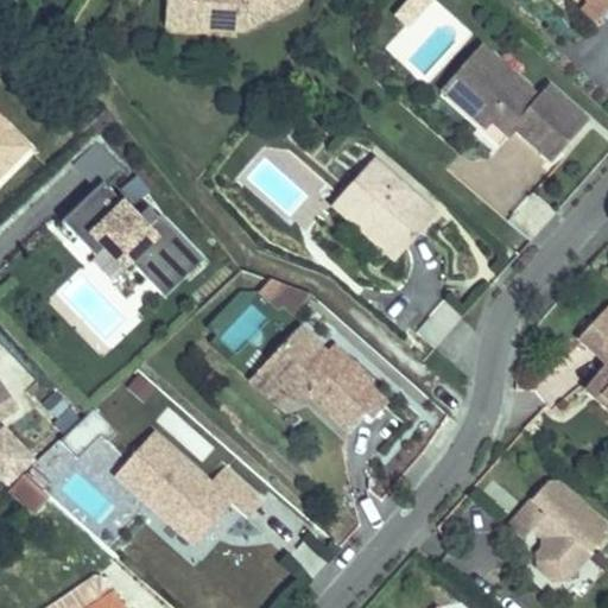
[(165,0),(165,27),(241,32),(298,5),(301,0),(165,0)]
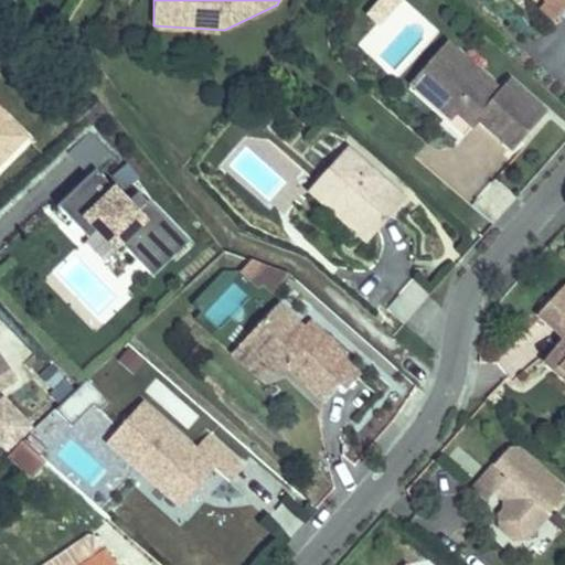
[(382,0),(370,16),(380,24),(400,2),(397,0),(382,0)]
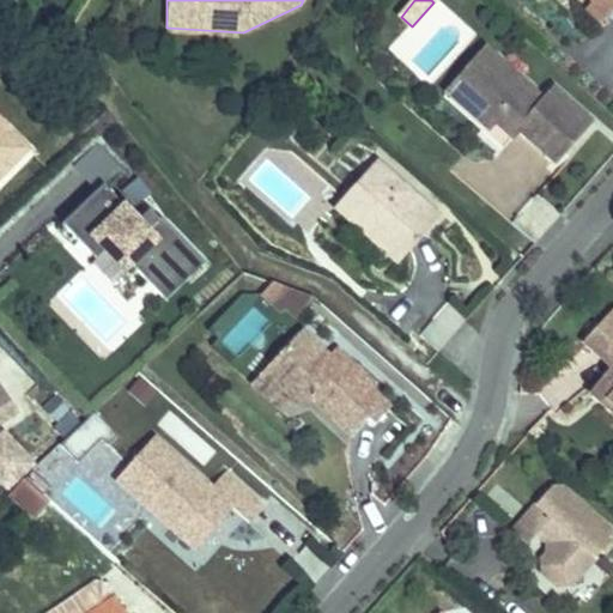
[(612,0),(593,0),(592,2),(586,8),(601,24),(612,10),(612,0)]
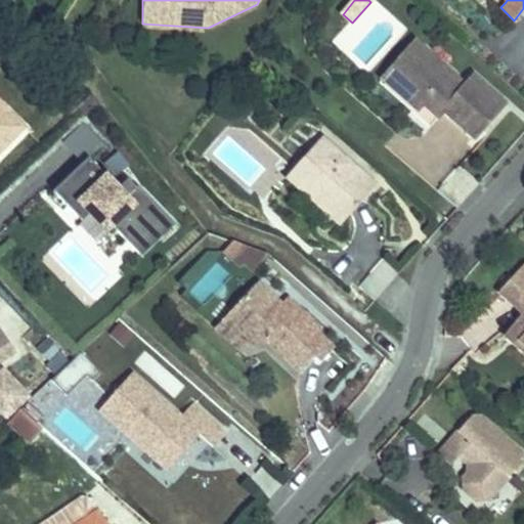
[(394,89),(427,51),(416,42),(383,79),(394,89)]
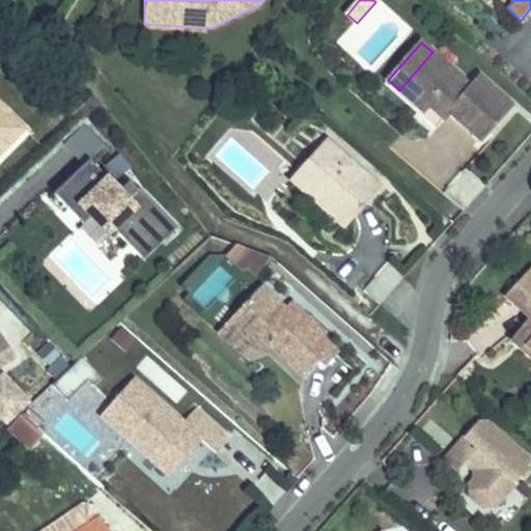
[(11,56),(26,71),(33,63),(19,49),(11,56)]
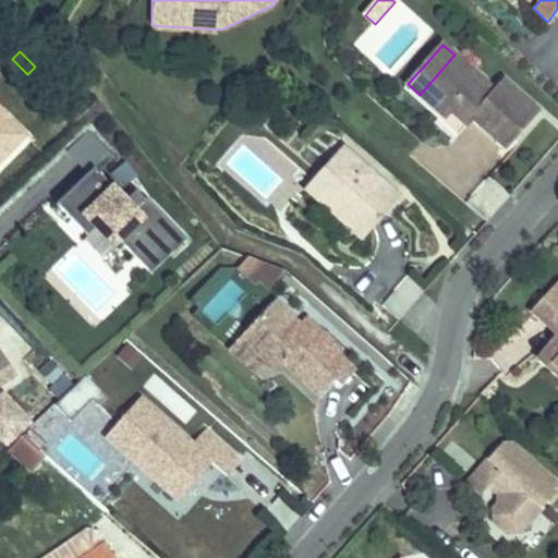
[(470,120),(505,150),(538,111),(502,80),(494,89),(455,55),(420,95),(445,117),(455,106),(470,120)]
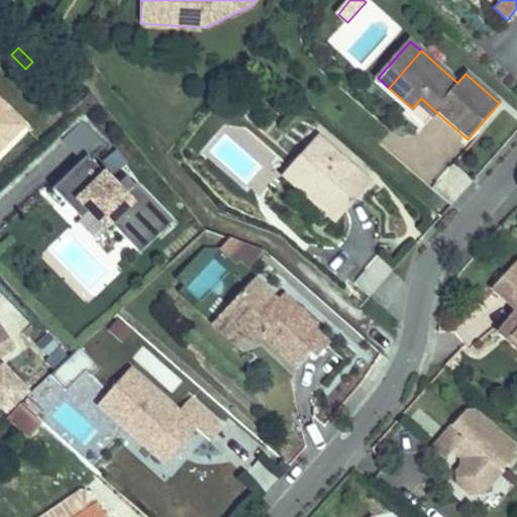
[(421,98),(412,108),(426,121),(435,111),(421,98)]
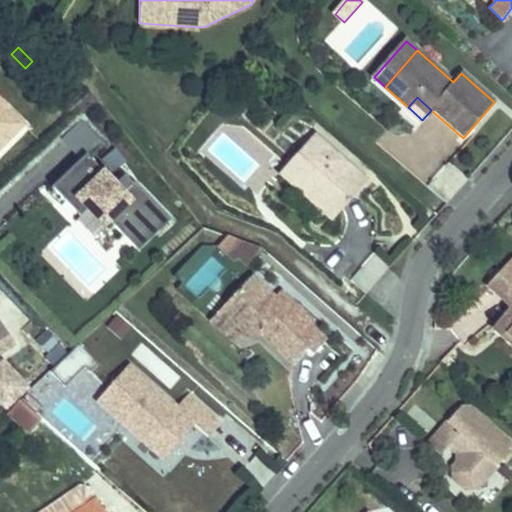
[(0,150),(26,124),(2,101),(0,102),(0,150)]
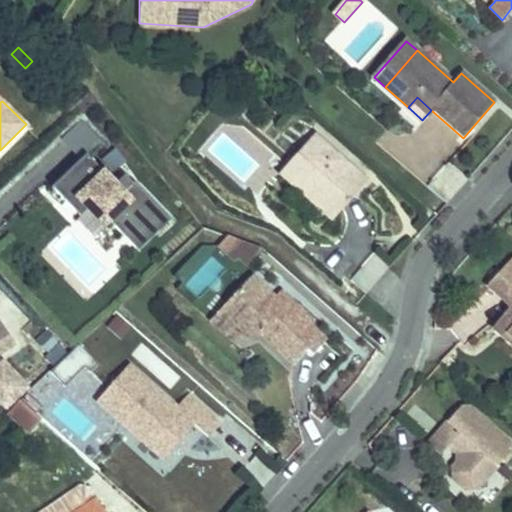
[(102,140),(84,121),(83,120),(68,134),(87,154),(102,140)]
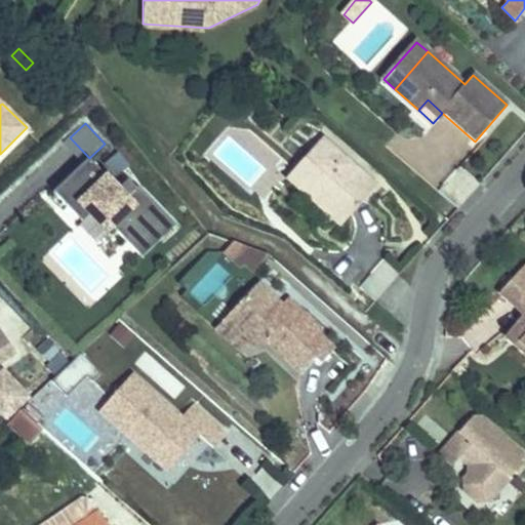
[(287,178),(306,195),(315,184),(333,200),(332,218),(340,227),(377,185),(323,137),(287,178)]
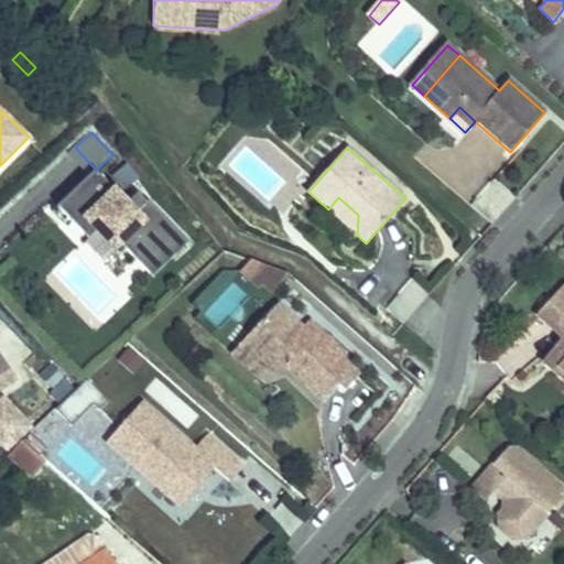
[(125,188),(138,179),(127,165),(115,176),(125,188)]
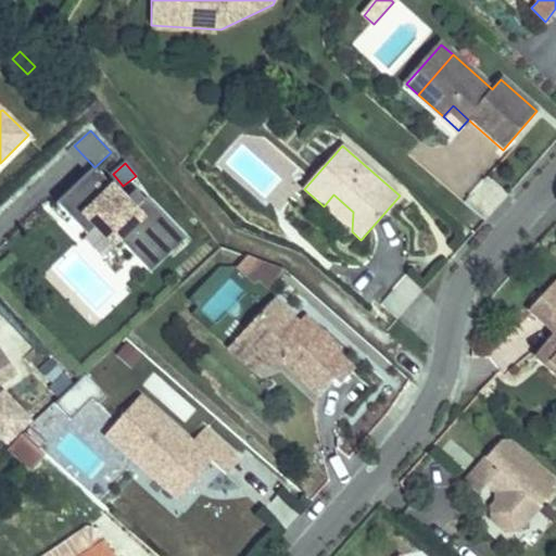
[(126,201),(95,167),(57,203),(76,223),(83,216),(93,228),(112,248),(119,241),(134,255),(168,222),(147,199),(144,201),(136,191),(126,201)]
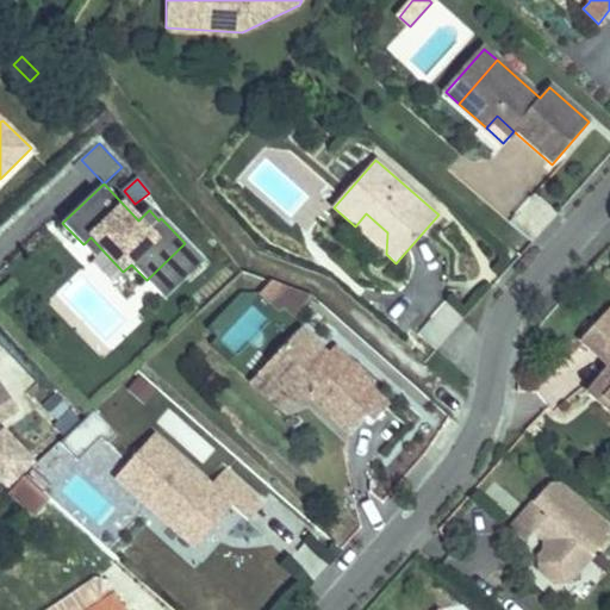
[(355,226),(386,254),(387,232),(366,213),(355,226)]
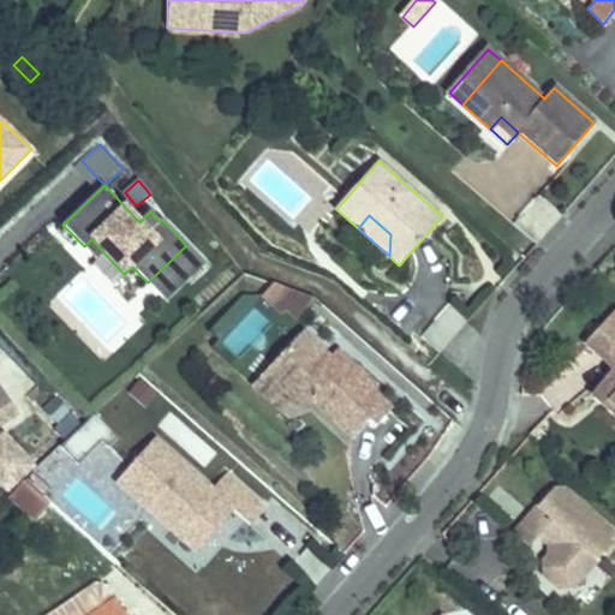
[(91,239),(84,246),(96,260),(103,252),(91,239)]
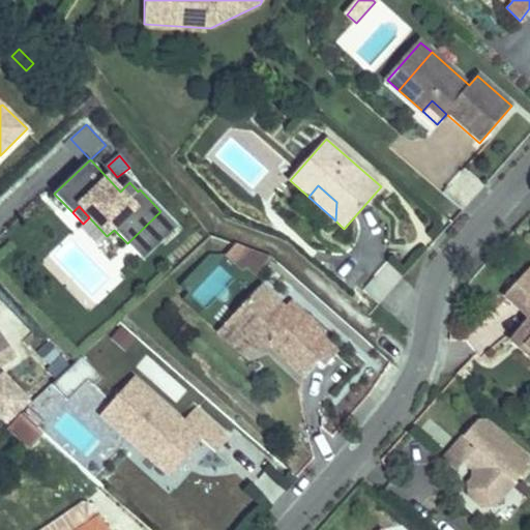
[(177,228),(160,211),(127,243),(143,260),(177,228)]
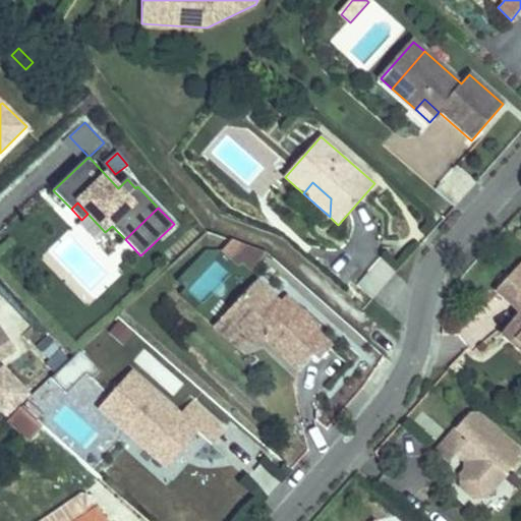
[(252,269),(267,252),(232,239),(223,250),(239,265),(242,261),(252,269)]
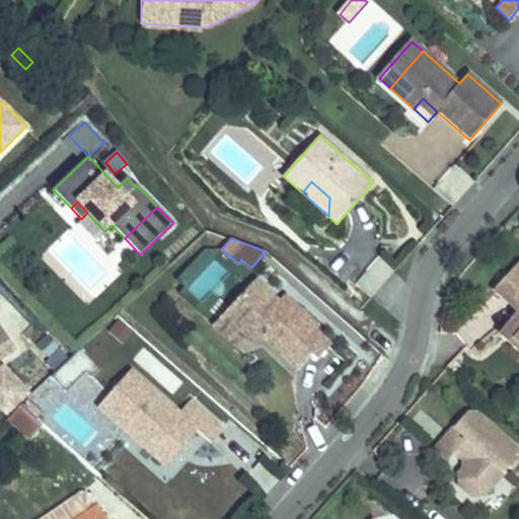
[(518,262),(494,290),(517,311),(510,319),(518,326),(518,330),(513,338),(518,342),(518,262)]
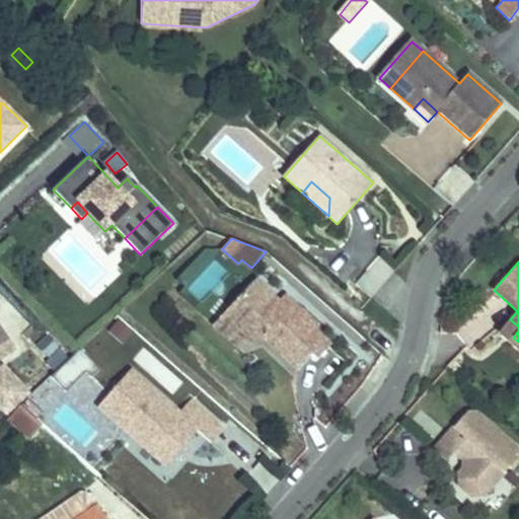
[(254,281),(223,314),(253,343),(263,339),(297,371),(311,356),(316,361),(330,346),(314,330),(317,327),(294,305),(288,311),(278,302),(254,281)]
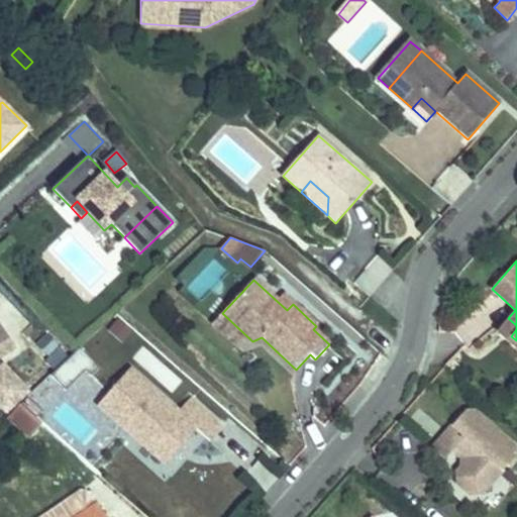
[(277,301),(287,310),(293,304),(283,295),(277,301)]
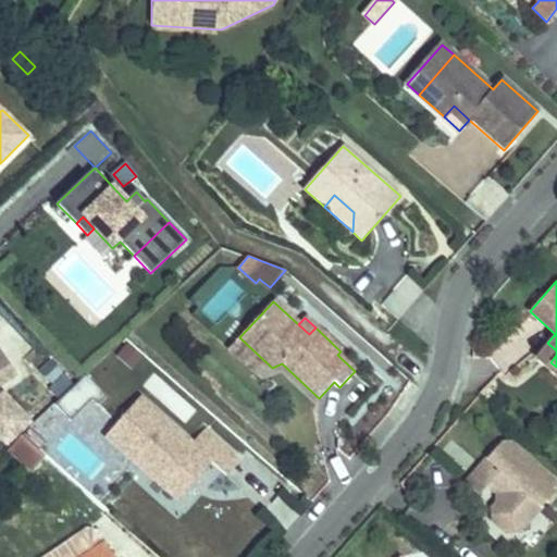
[(256,373),(272,368),(239,337),(229,348),(256,373)]
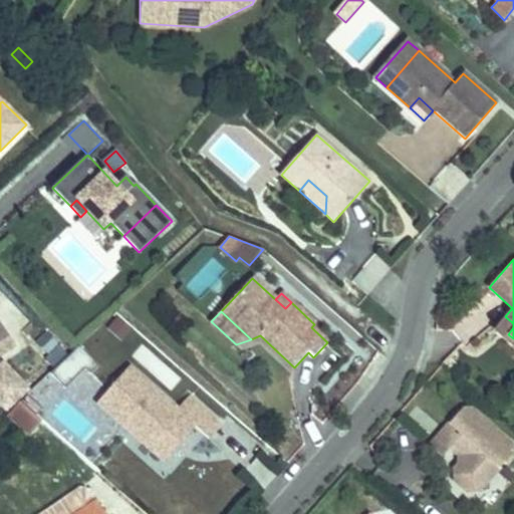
[(513,327),(513,323),(505,316),(494,329),(513,346),(513,338),(508,334),(513,327)]
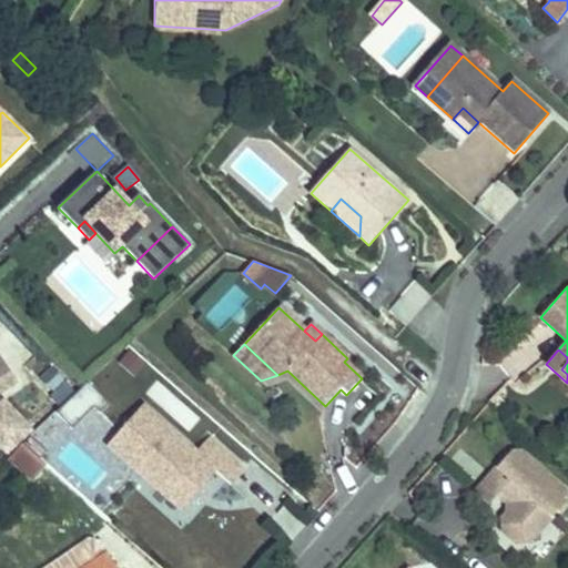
[(135,375),(145,364),(130,351),(120,363),(135,375)]
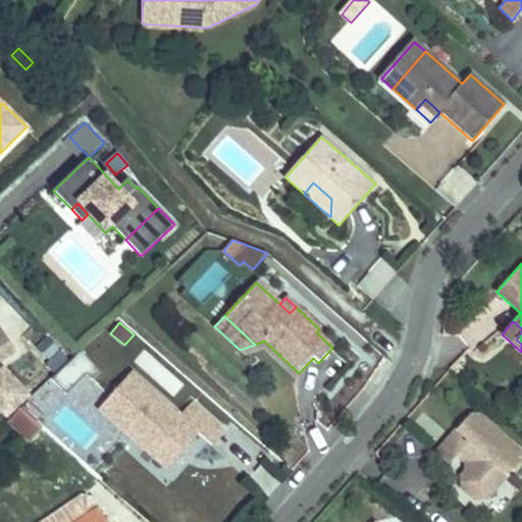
[(0,327),(0,360),(15,351),(0,327)]
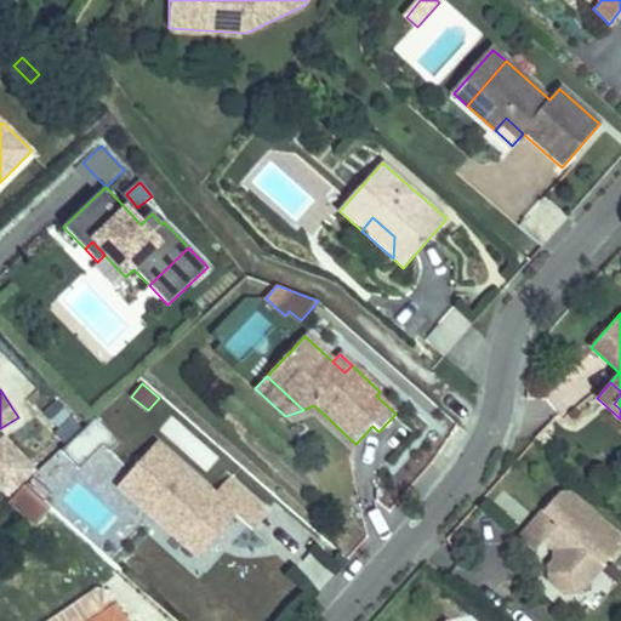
[(60,439),(79,429),(63,398),(45,408),(60,439)]
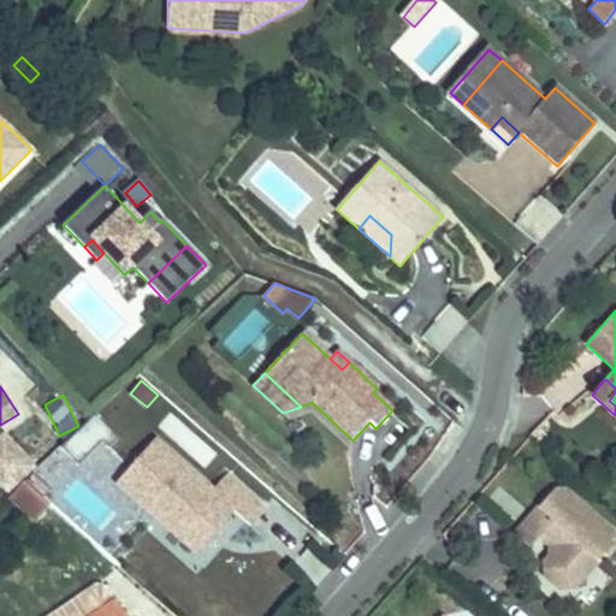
[(4,430),(0,433),(0,490),(5,496),(36,468),(4,430)]
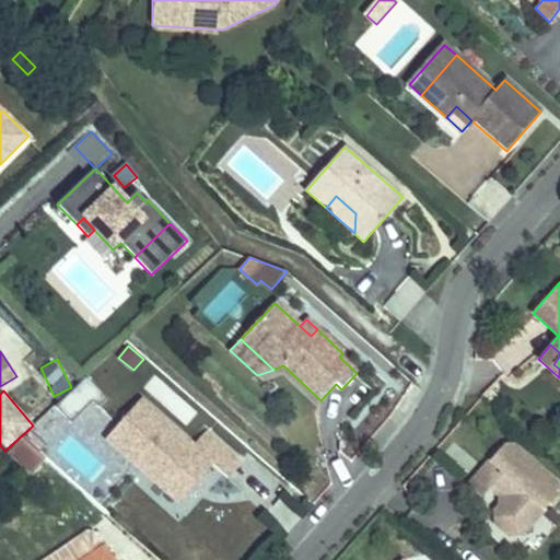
[(140,399),(106,439),(143,471),(148,466),(184,498),(212,465),(226,478),(241,462),(206,431),(194,445),(140,399)]
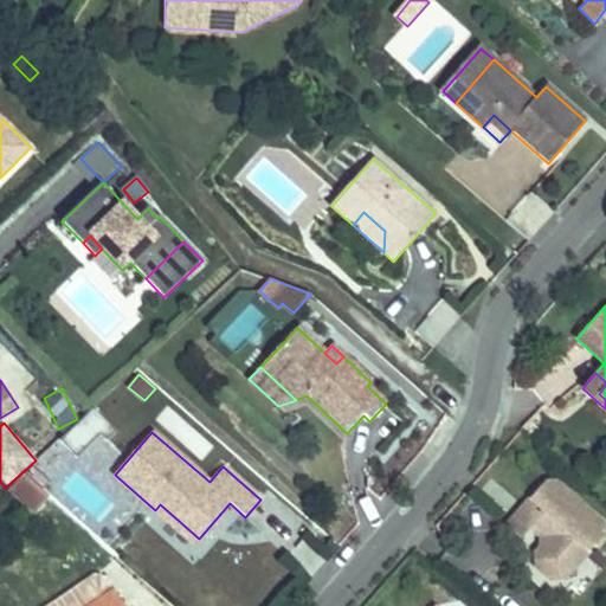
[(36,511),(49,497),(23,474),(10,489),(36,511)]
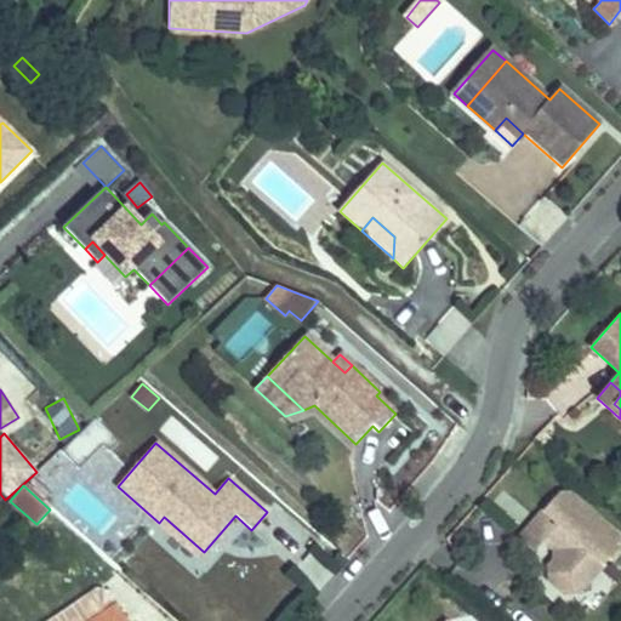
[(542,542),(552,550),(552,560),(547,567),(547,581),(564,596),(577,594),(617,548),(617,535),(570,494),(558,495),(518,539),(533,553),(542,542)]
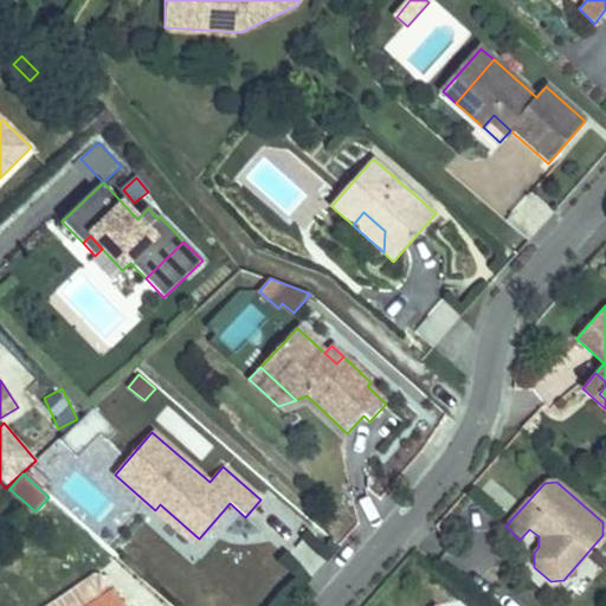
[(160,504),(155,510),(194,545),(199,539),(160,504)]
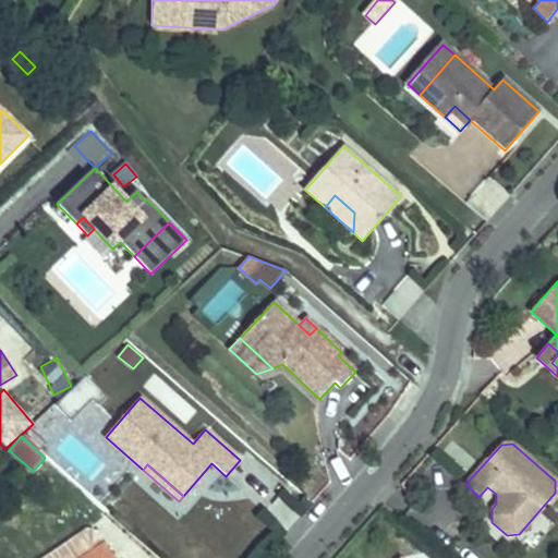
[(112,557),(94,530),(86,529),(43,557),(112,557)]
